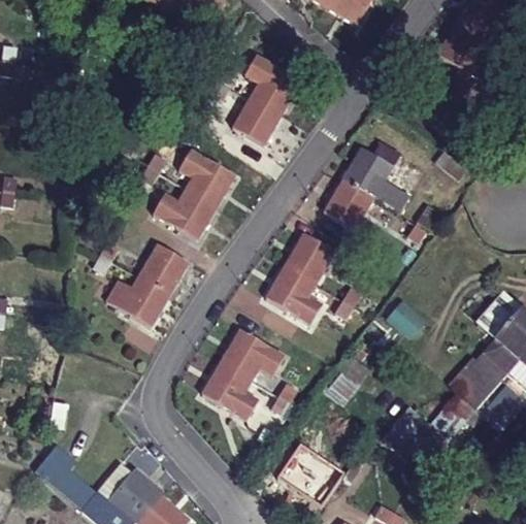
[(327,0),(323,7),(355,27),(370,0),(327,0)]
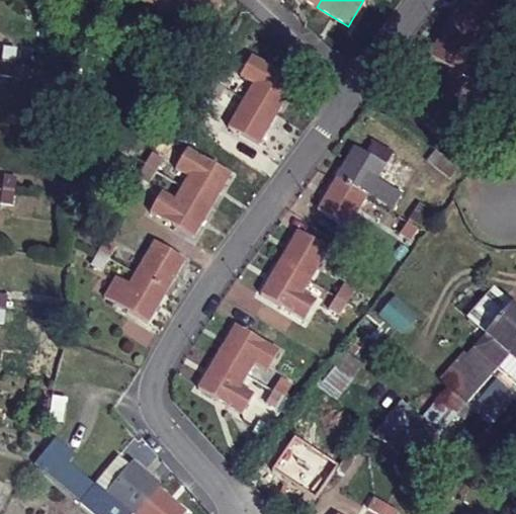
[(497,9),(482,0),(461,0),(447,23),(478,41),(497,9)]
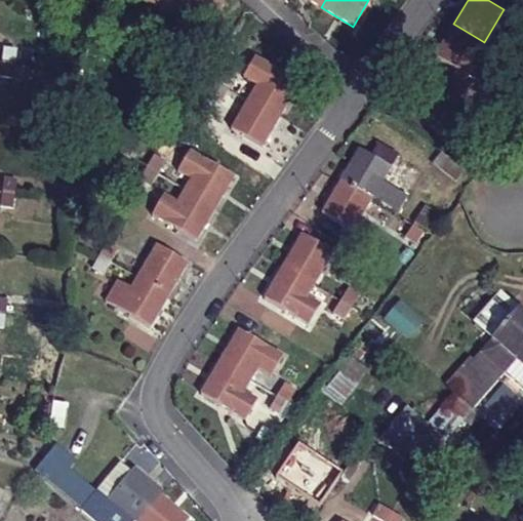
[(478,53),(484,42),(453,24),(434,54),(478,82),(490,62),(478,53)]
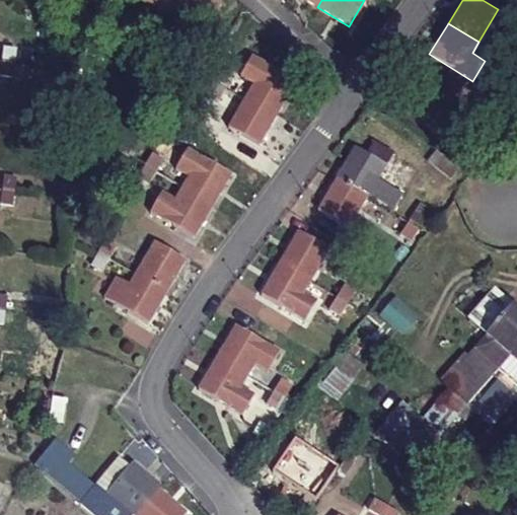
[(158,45),(162,33),(148,25),(142,37),(158,45)]
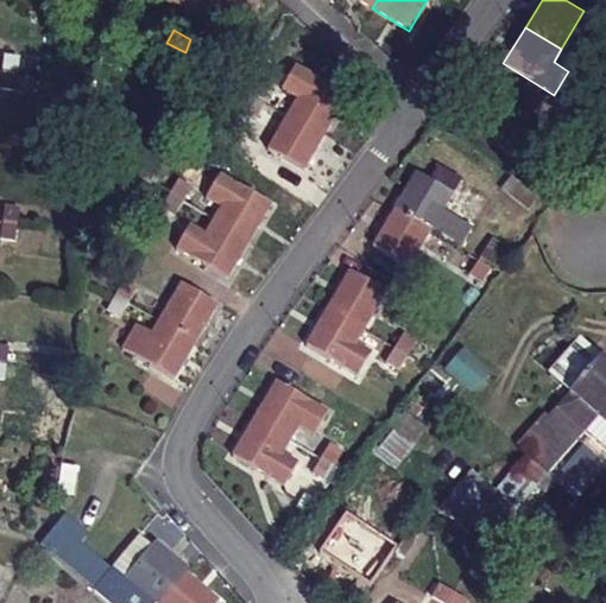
[(190,39),(185,52),(194,57),(200,44),(190,39)]
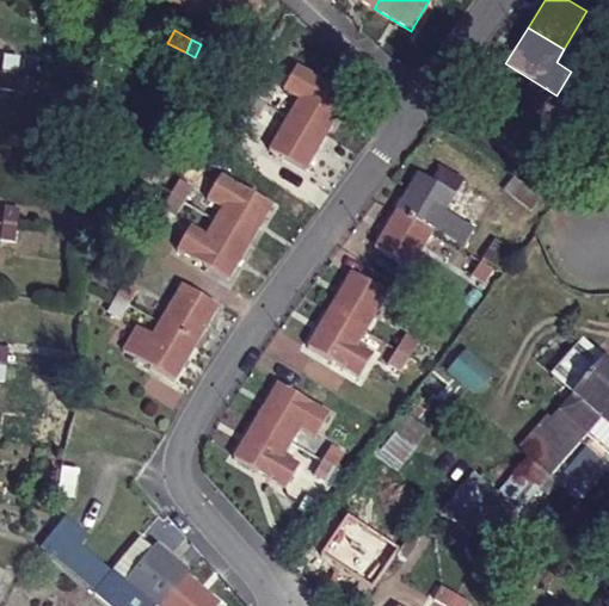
[(1,70),(14,73),(18,56),(5,53),(1,70)]
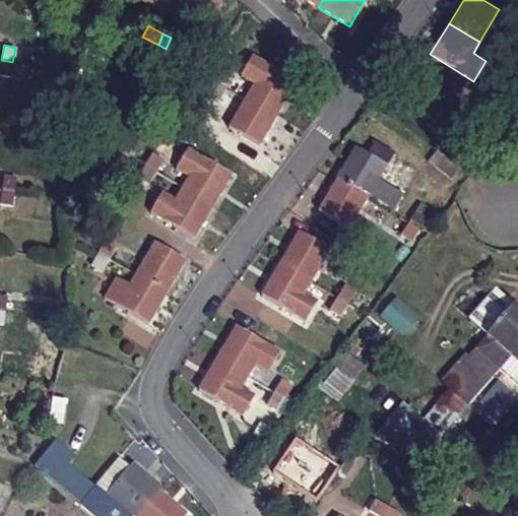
[(256,79),(247,93),(277,112),(296,80),(240,48),(231,65),(256,79)]
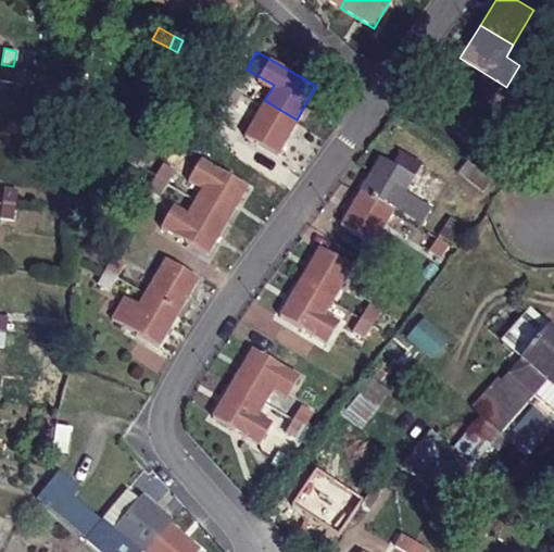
[(553,70),(541,62),(533,75),(544,83),(553,70)]
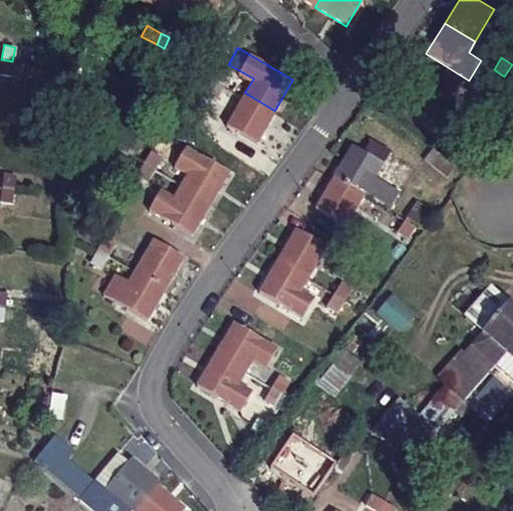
[(10,72),(12,61),(1,59),(0,64),(0,70),(10,72)]
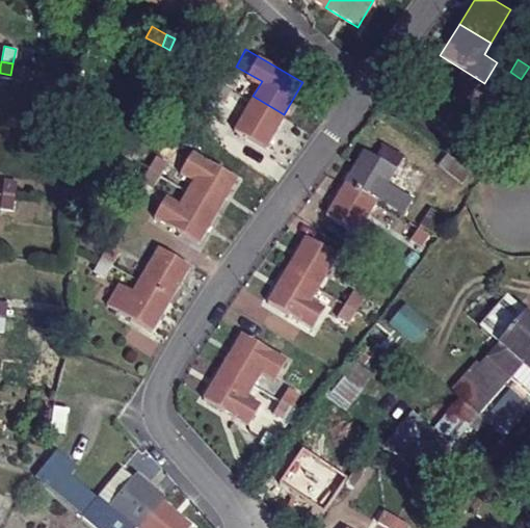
[(227,97),(234,85),(222,79),(215,90),(227,97)]
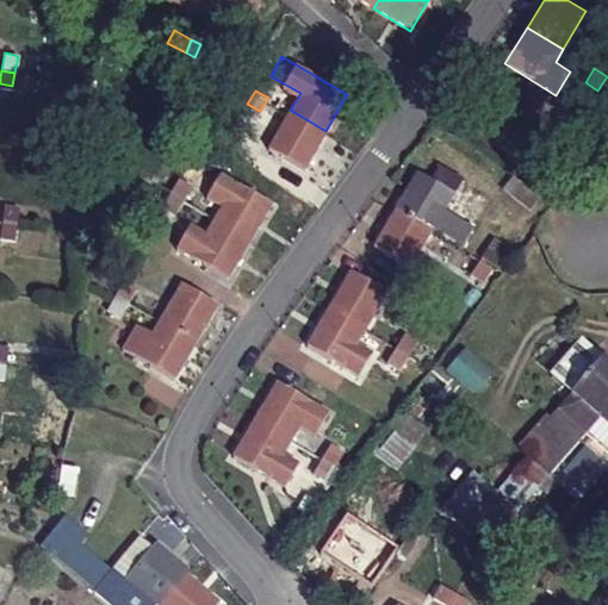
[(326,131),(290,110),(268,145),(304,167),(326,131)]
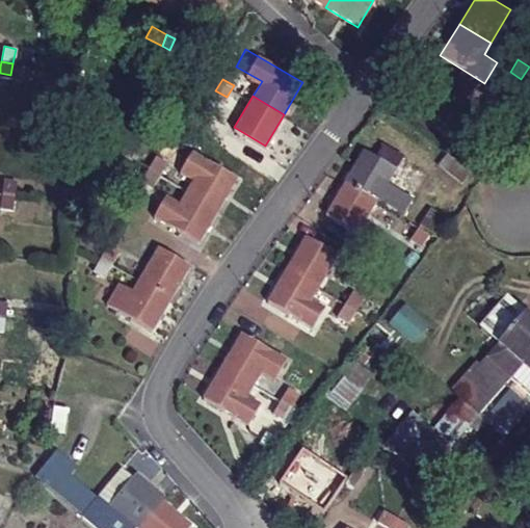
[(345,181),(376,200),(378,196),(403,211),(414,196),(405,191),(414,177),(407,173),(414,164),(401,157),(403,153),(386,142),(378,156),(365,149),(345,181)]
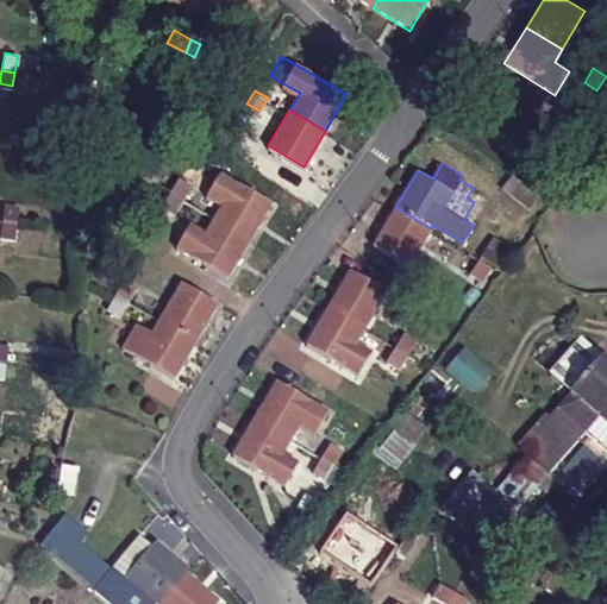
[(250,240),(271,202),(220,171),(206,195),(221,205),(213,218),(250,240)]
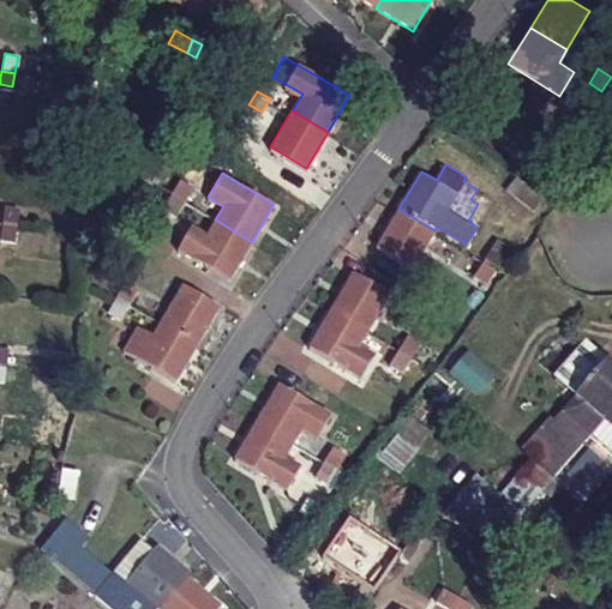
[(508,187),(533,209),(543,197),(517,175),(508,187)]
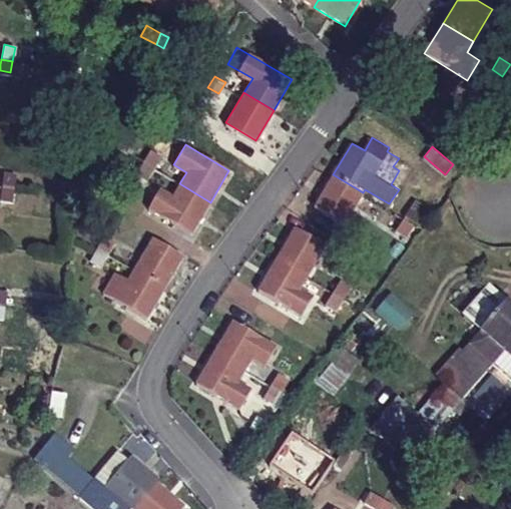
[(142,161),(153,168),(160,156),(150,149),(142,161)]
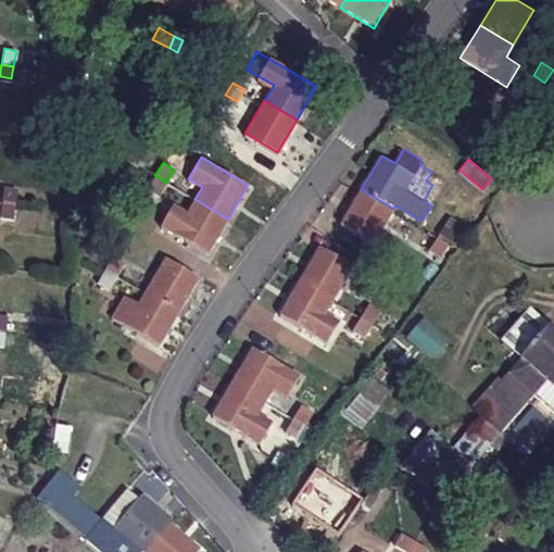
[(5,187),(3,200),(17,200),(20,189),(5,187)]
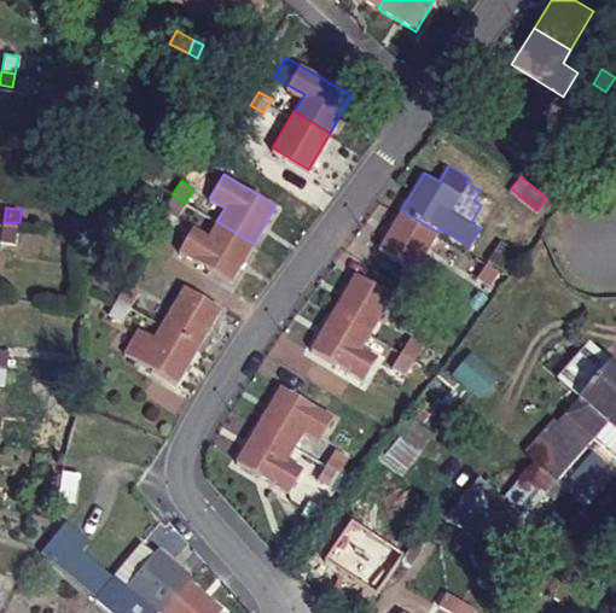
[(416,269),(437,232),(401,210),(378,247),(416,269)]
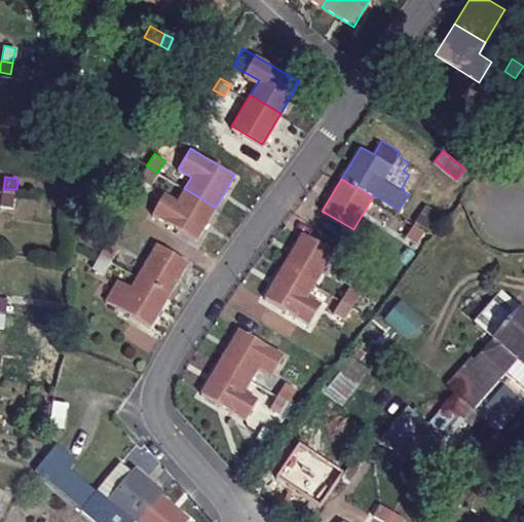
[(216,208),(184,188),(165,221),(196,239),(216,208)]
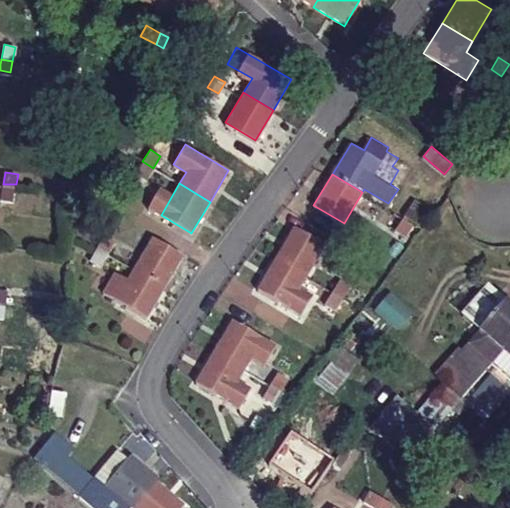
[(13,201),(15,189),(3,187),(1,199),(13,201)]
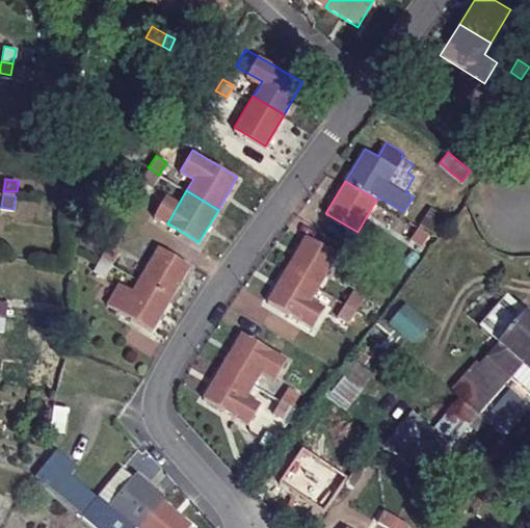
[(430,205),(419,225),(435,234),(447,215),(430,205)]
